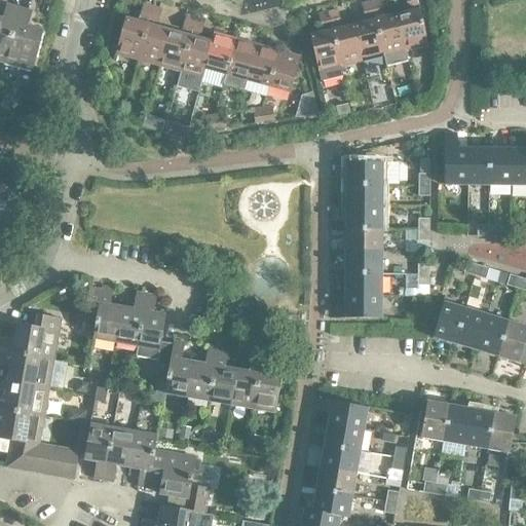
[(373,15),(383,13),(380,0),(370,2),(373,15)]
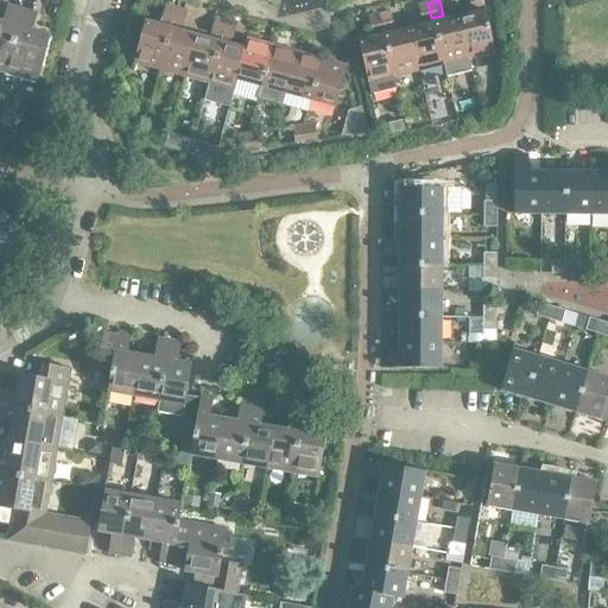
[(420,20),(431,18),(428,2),(417,6),(420,20)]
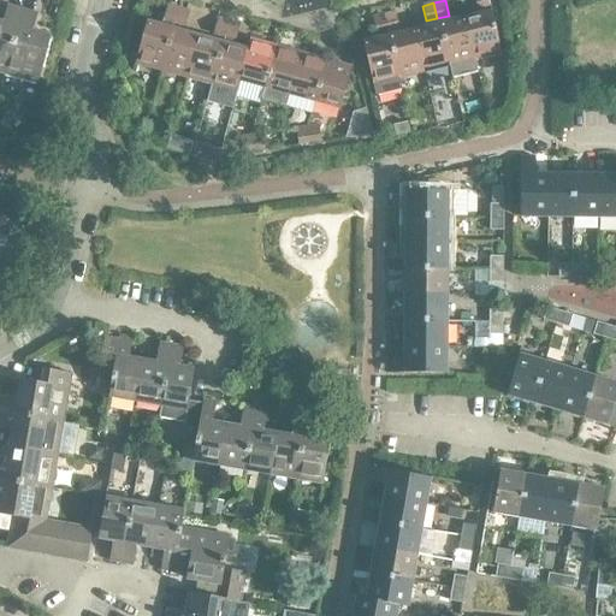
[(22,11),(7,6),(3,23),(0,22),(0,72),(5,73),(22,11)]
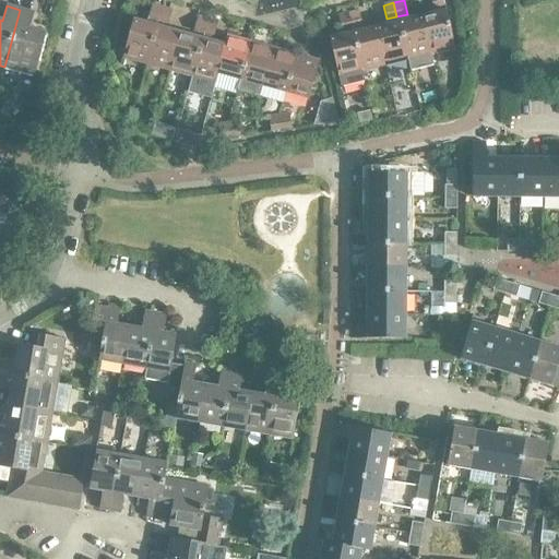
[(147,19),(158,21),(162,8),(152,6),(147,19)]
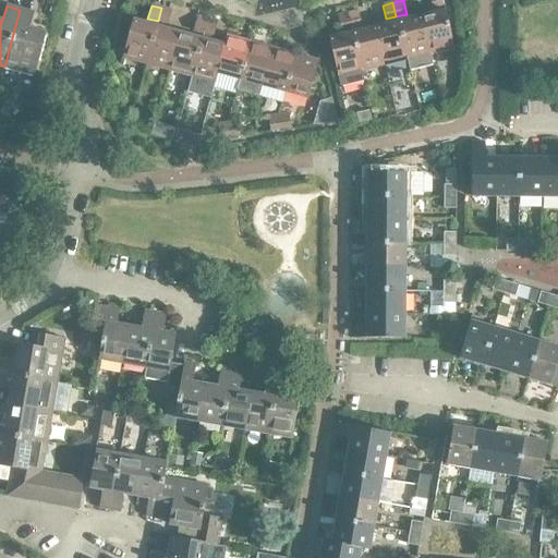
[(158,21),(168,24),(171,11),(161,8),(158,21)]
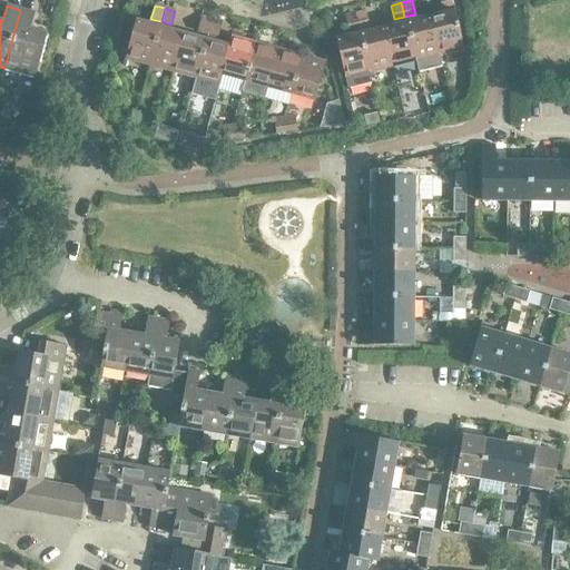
[(5,68),(35,77),(47,33),(30,29),(35,13),(20,10),(5,68)]
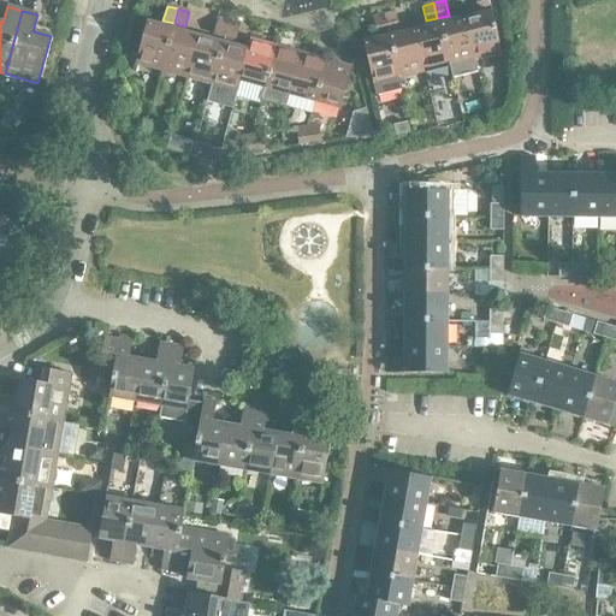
[(218,19),(214,34),(224,37),(229,23),(231,16),(220,12),(218,19)]
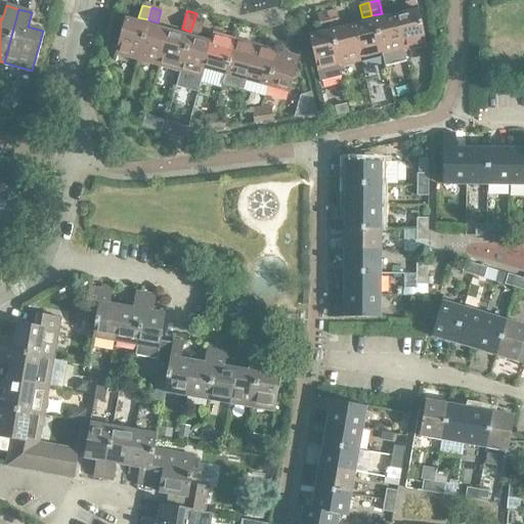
[(325,12),(329,26),(339,24),(336,10),(325,12)]
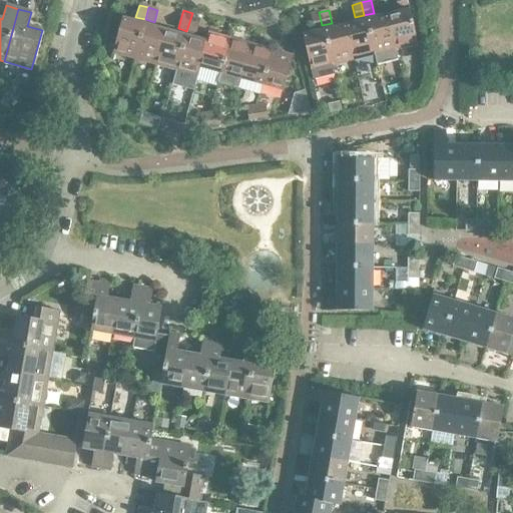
[(417,45),(408,10),(387,15),(395,50),(417,45)]
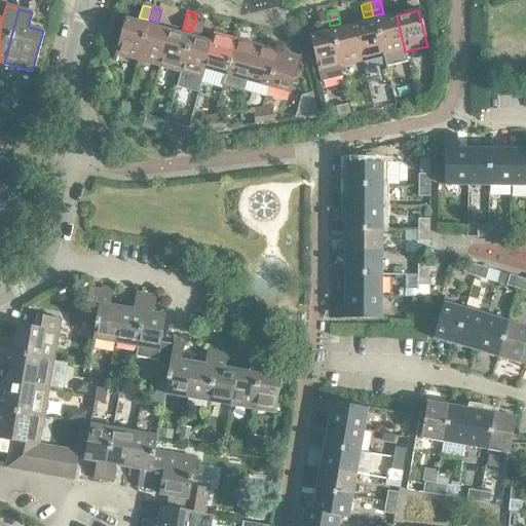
[(321,28),(330,26),(327,12),(317,15),(321,28)]
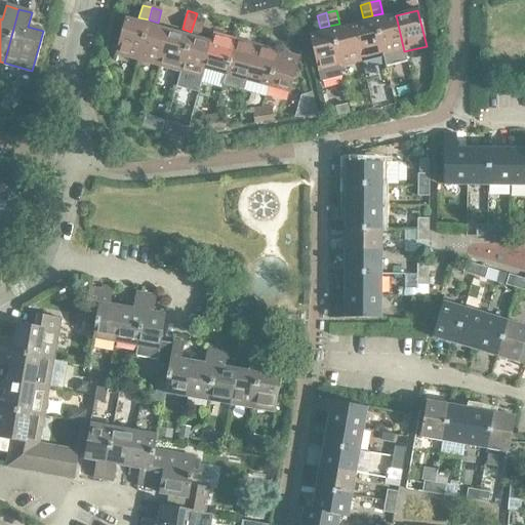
[(374,21),(382,56),(385,66),(406,61),(404,51),(396,15),(374,21)]
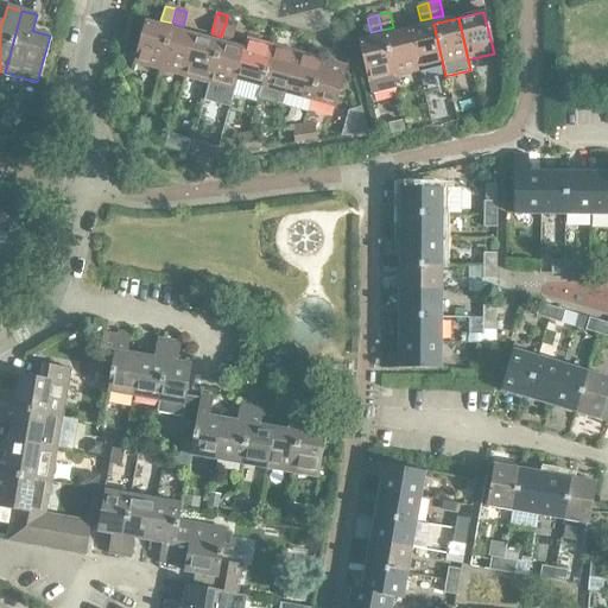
[(130,52),(127,61),(133,63),(158,70),(170,29),(172,23),(160,20),(159,26),(145,21),(135,54),(130,52)]
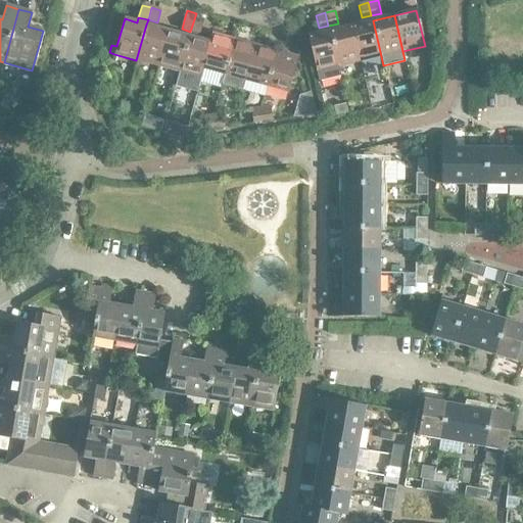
[(190,32),(199,35),(203,21),(194,19),(190,32)]
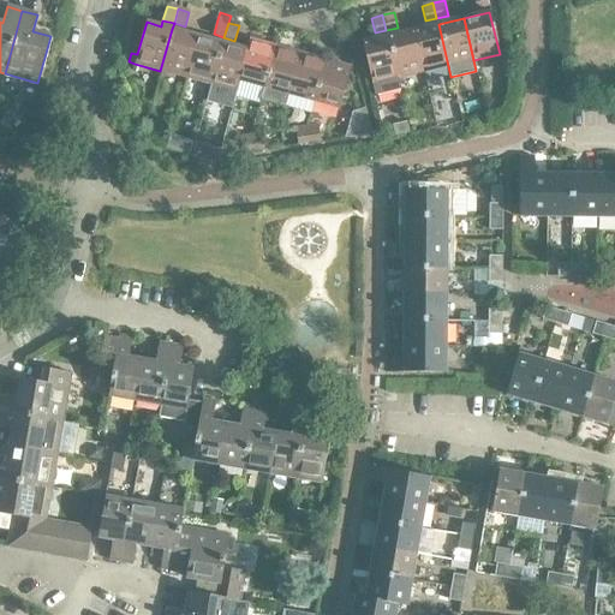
[(448,66),(439,24),(413,30),(423,72),(448,66)]
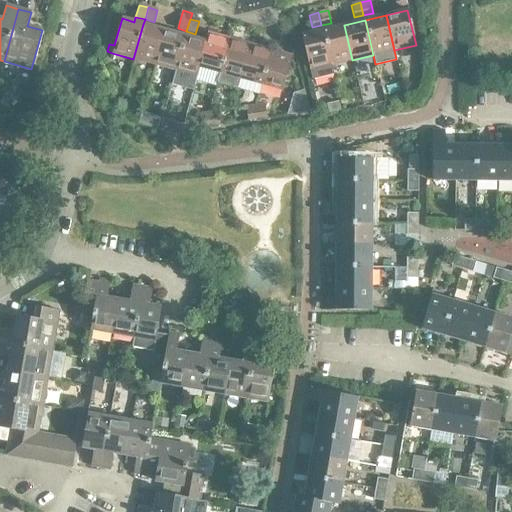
[(143,24),(133,59),(154,65),(164,30),(143,24)]
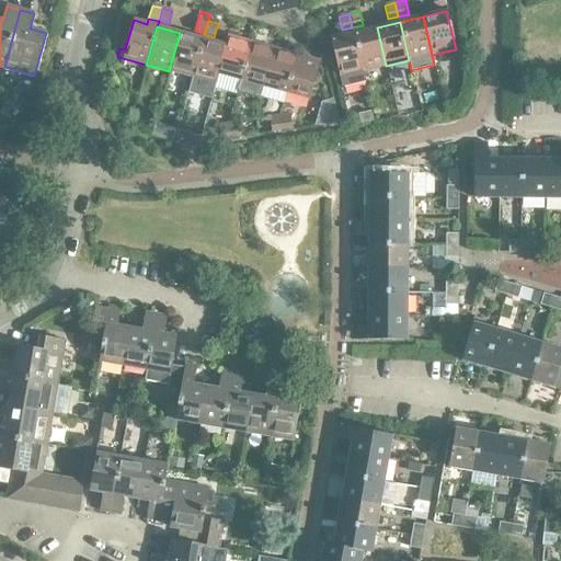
[(377,27),(354,33),(363,71),(386,66),(377,27)]
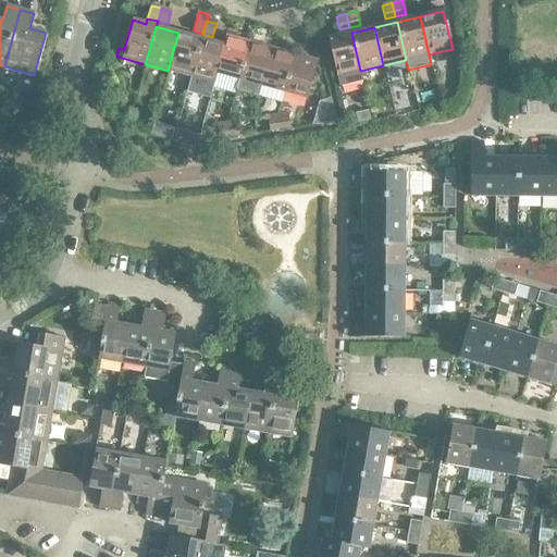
[(168,71),(190,76),(201,39),(178,33),(168,71)]
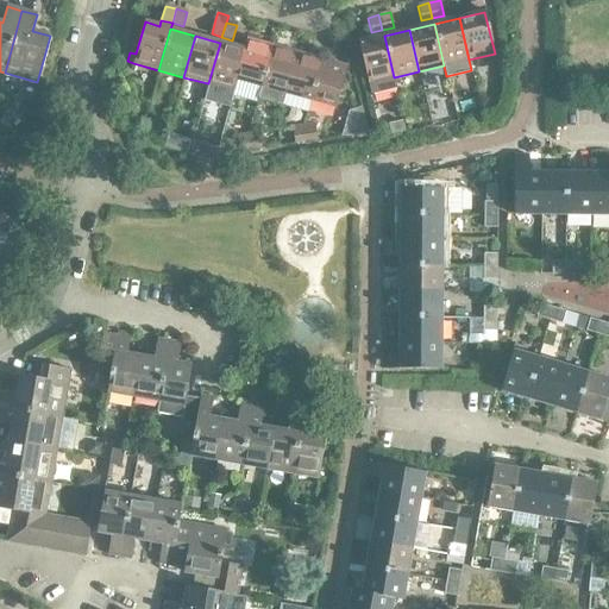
[(358,42),(371,95),(396,89),(394,77),(384,36),(358,42)]
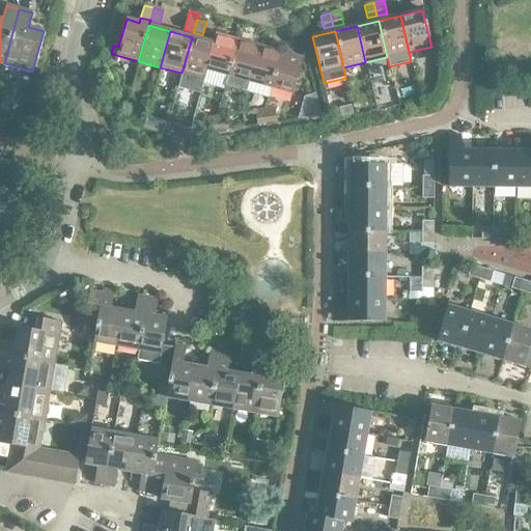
[(238,40),(215,34),(213,43),(214,43),(205,71),(206,71),(227,76),(238,40)]
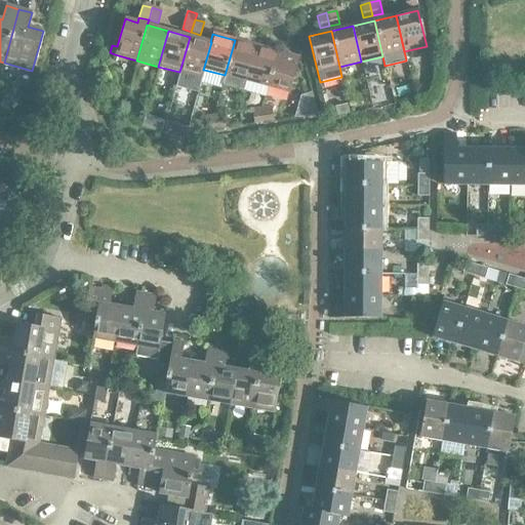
[(179,72),(202,78),(204,70),(203,70),(211,42),(210,42),(190,37),(179,72)]
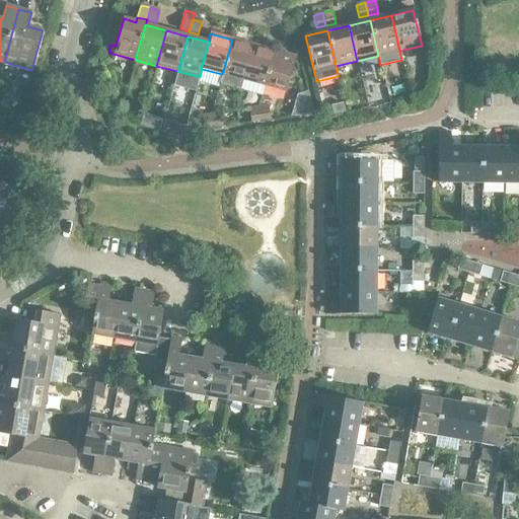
[(232,40),(222,74),(220,83),(241,89),(243,80),(253,45),(232,40)]
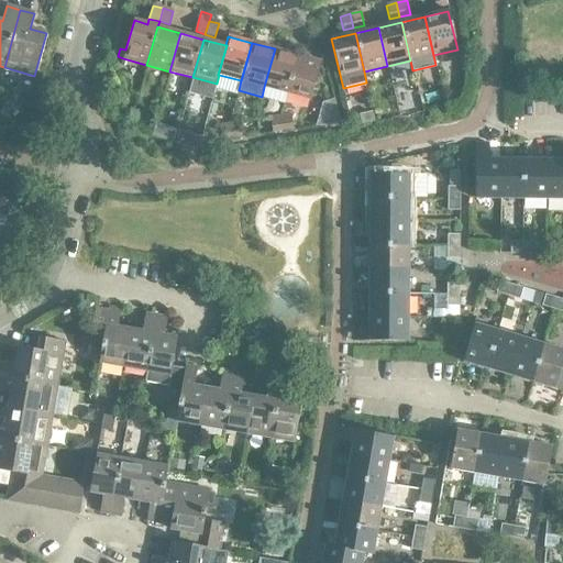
[(287,94),(297,55),(275,48),(264,87),(287,94)]
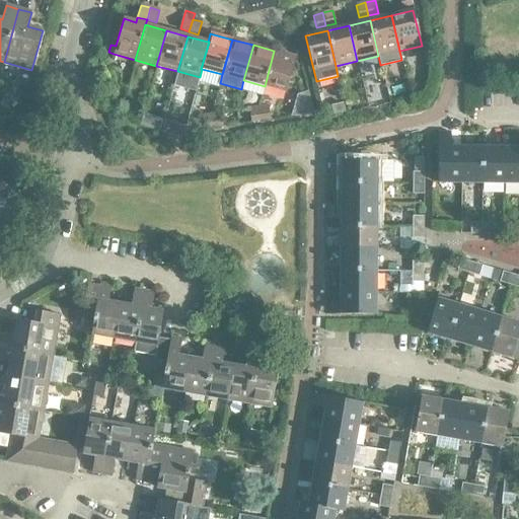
[(286,92),(296,57),(274,51),(265,86),(286,92)]
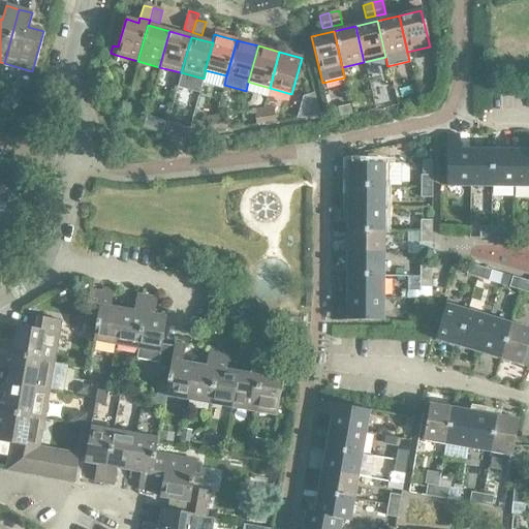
[(345,106),(342,113),(343,117),(352,115),(350,105),(345,106)]
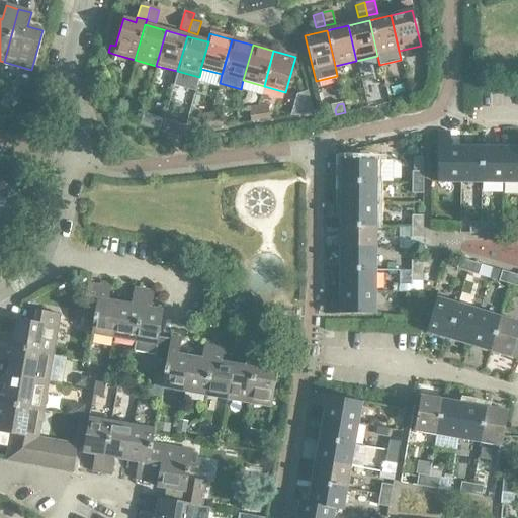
[(258,107),(260,119),(269,118),(268,105),(258,107)]
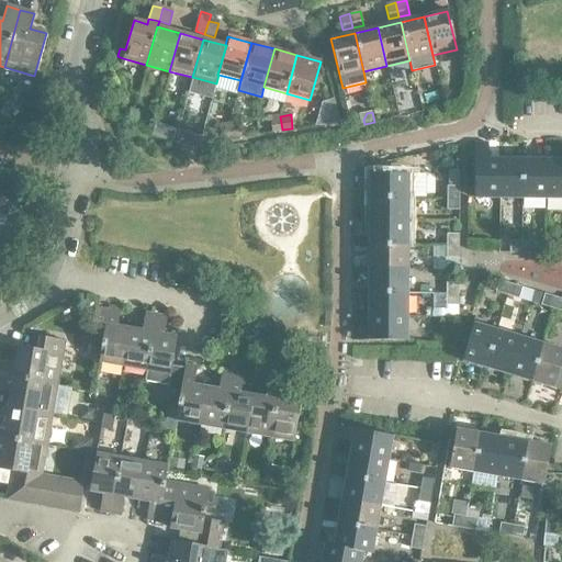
[(282,130),(280,116),(269,117),(271,132),(282,130)]
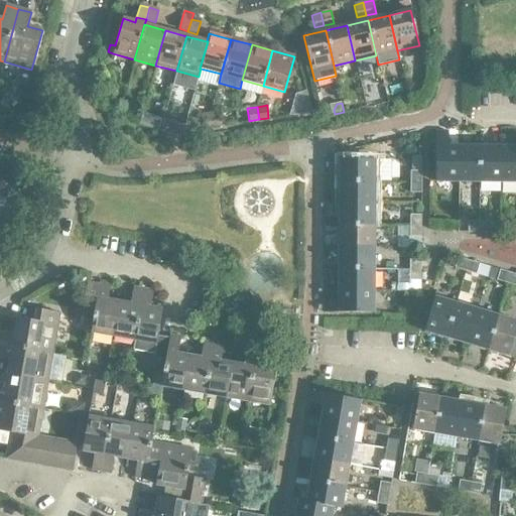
[(210,114),(212,126),(222,125),(220,112),(210,114)]
